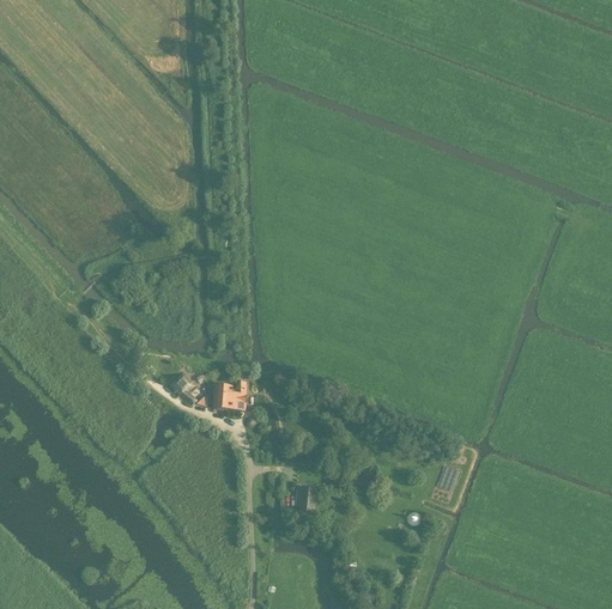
[(183,371),(171,382),(182,395),(193,402),(197,399),(188,389),(195,383),(183,371)]
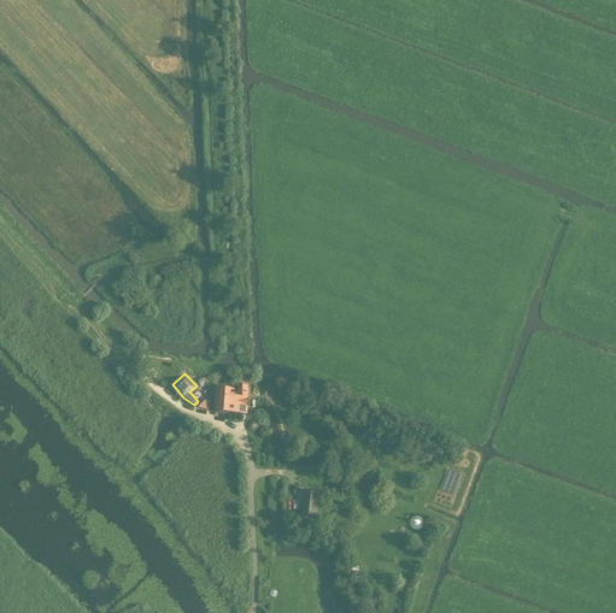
[(217,385),(216,410),(248,412),(250,382),(240,382),(239,394),(234,393),(235,387),(217,385)]
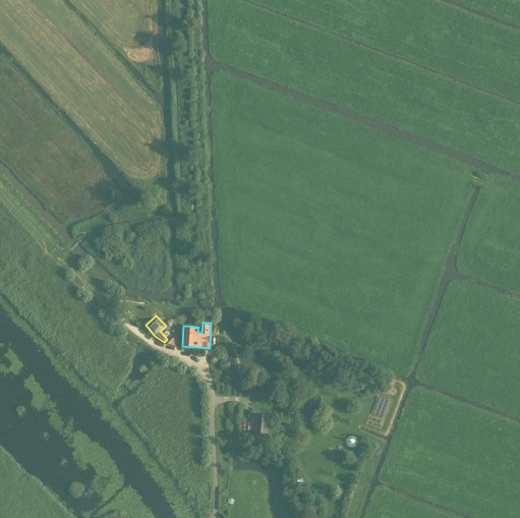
[(265,400),(266,385),(252,384),(252,400),(265,400)]
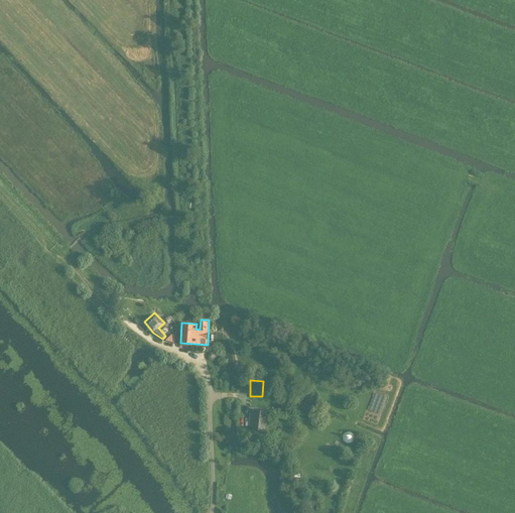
[(267,410),(250,408),(249,424),(252,424),(252,428),(269,430),(271,418),(267,417),(267,410)]
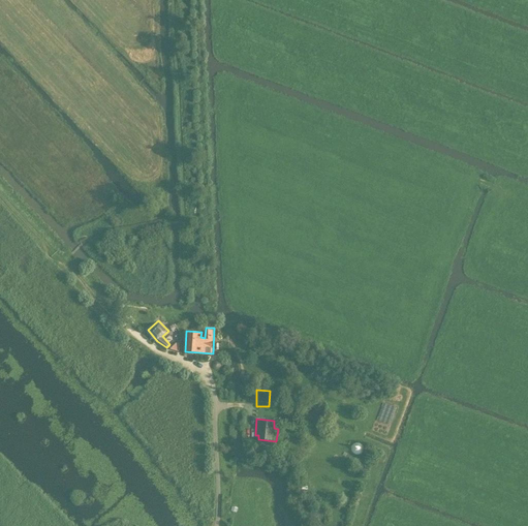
[(359,441),(353,444),(356,452),(362,449),(359,441)]
